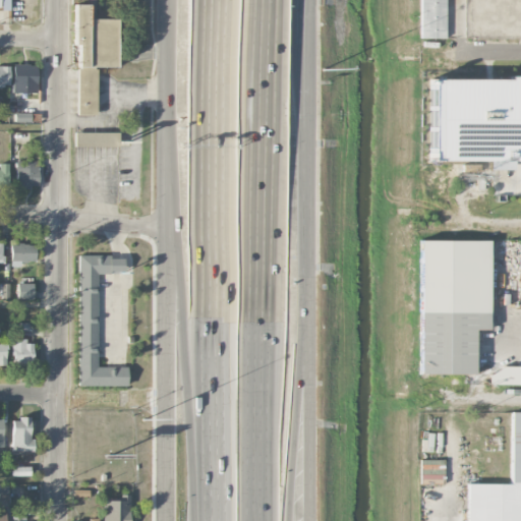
[(117,67),(117,19),(94,19),(94,0),(87,0),(87,5),(73,5),(73,46),(76,46),(76,116),(96,116),(96,67),(117,67)]
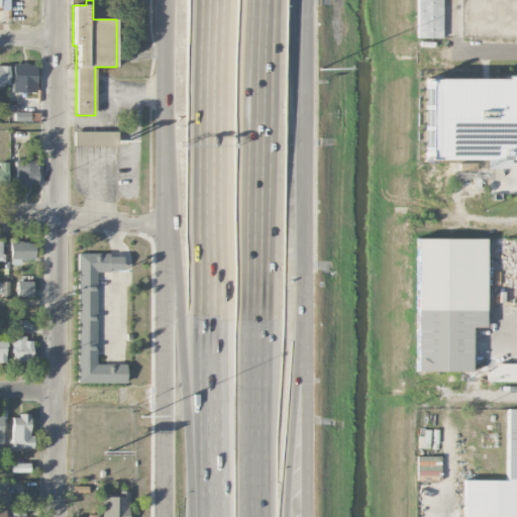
[(443,38),(443,0),(416,0),(416,38),(443,38)]
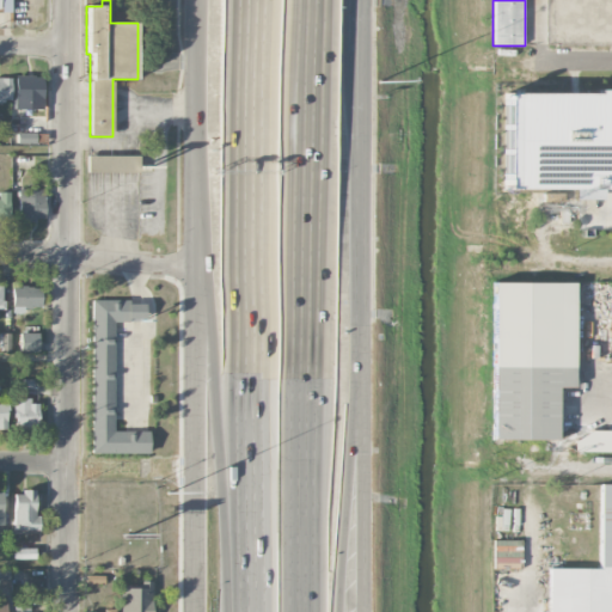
[(14,109),(42,110),(43,77),(16,77),(14,109)]
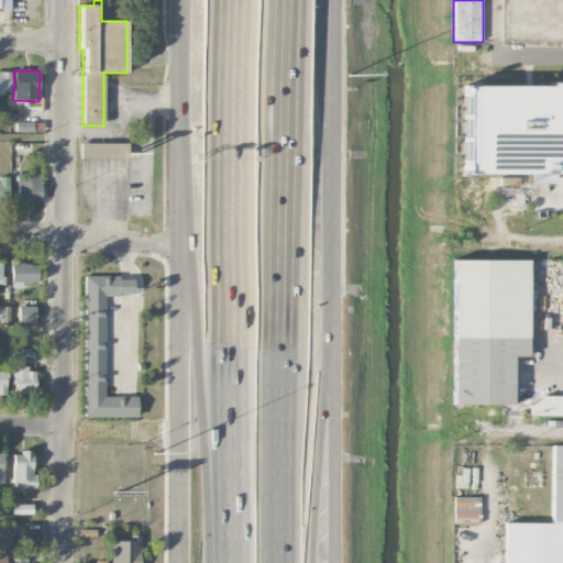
[(10,73),(0,73),(0,94),(10,94),(10,73)]
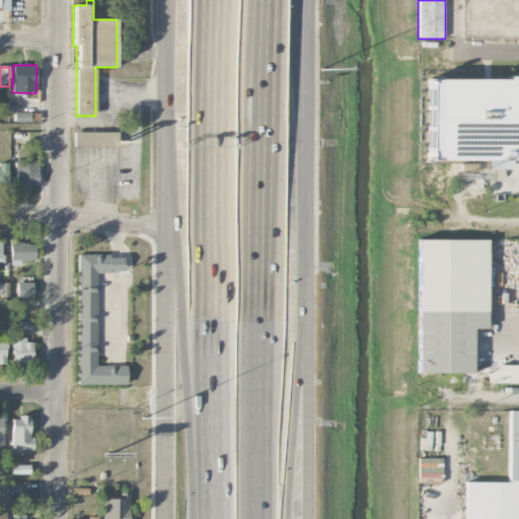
[(427,161),(518,160),(518,79),(427,79),(427,161)]
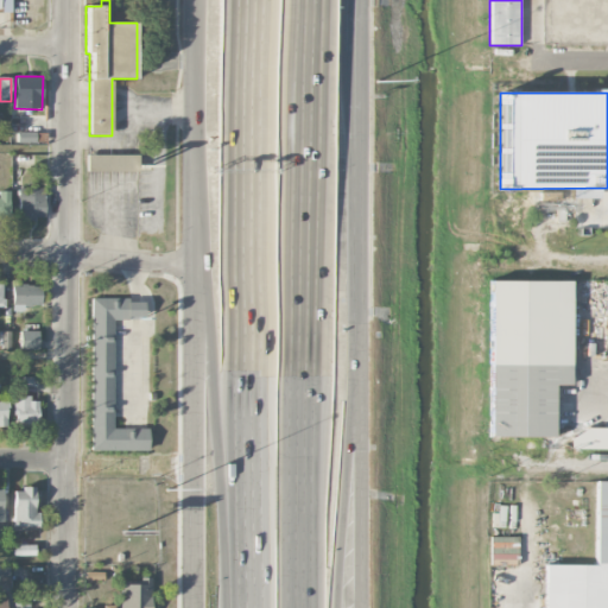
[(18,143),(33,143),(33,132),(18,133),(18,143)]
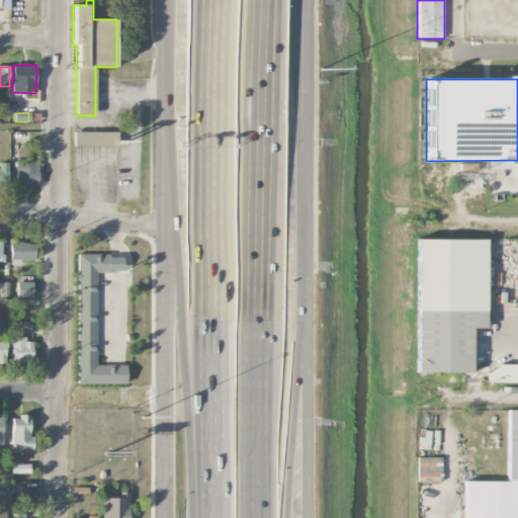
[(115,133),(73,132),(73,146),(115,147),(115,133)]
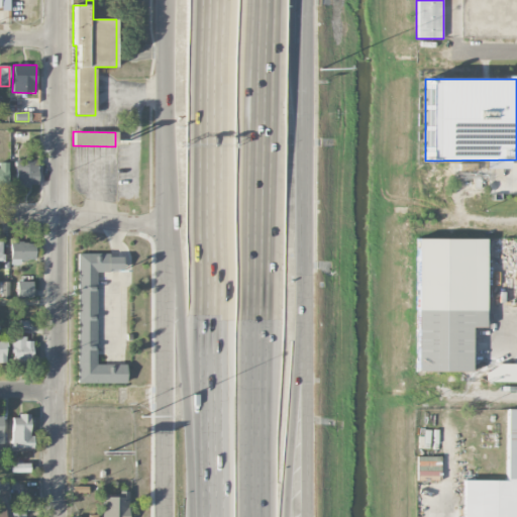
[(36,187),(37,161),(16,161),(15,187),(36,187)]
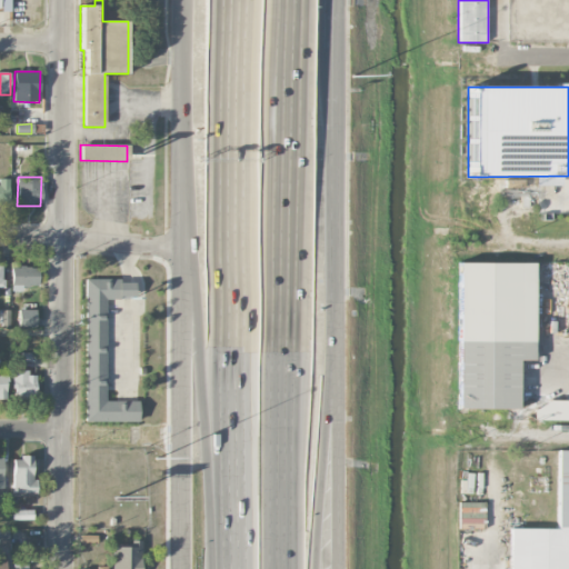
[(9,179),(0,178),(0,205),(9,206),(9,179)]
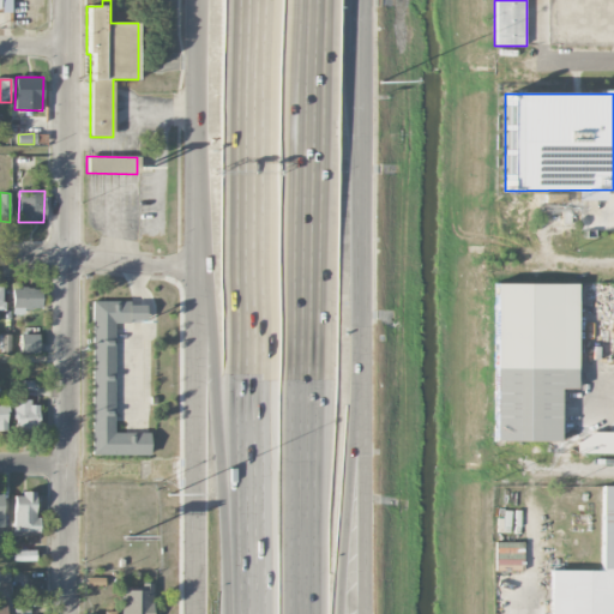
[(494,284),(493,441),(557,441),(558,389),(573,389),(573,284),(494,284)]
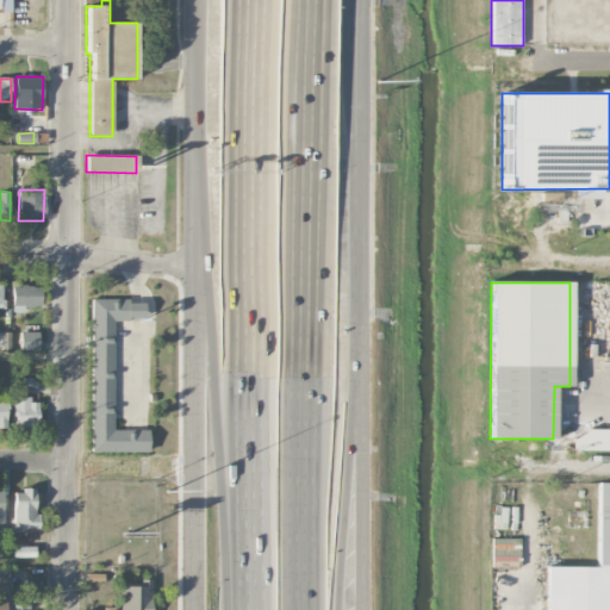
[(13,286),(12,310),(41,310),(41,287),(13,286)]
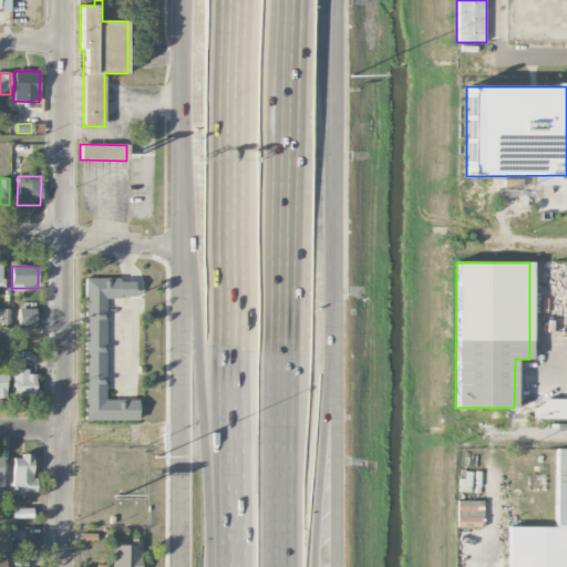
[(85,277),(85,420),(137,420),(136,399),(105,399),(105,299),(119,299),(119,277),(85,277)]
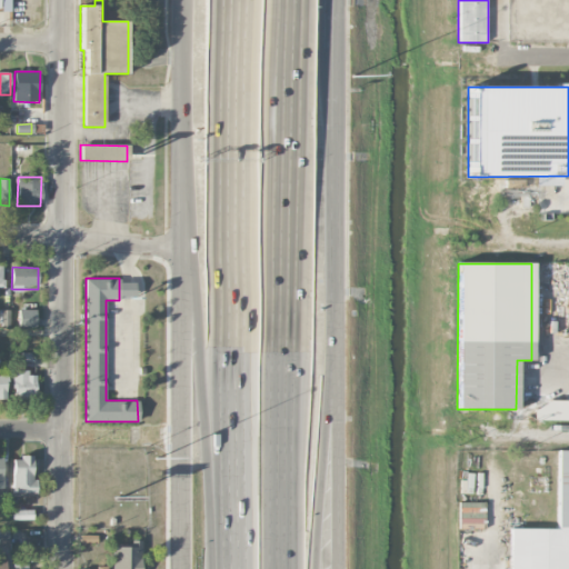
[(0,326),(10,327),(10,310),(0,309),(0,326)]
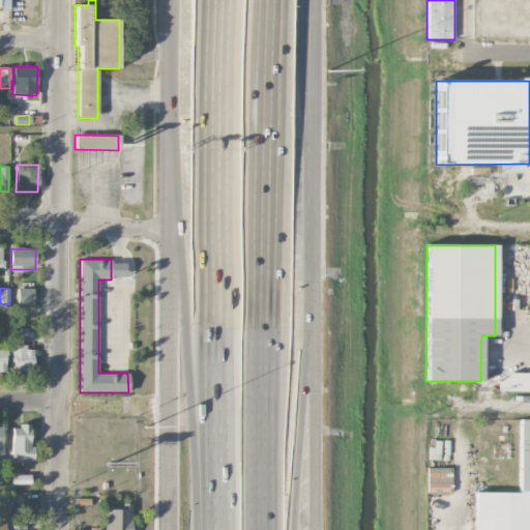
[(33,305),(33,288),(18,288),(18,305),(33,305)]
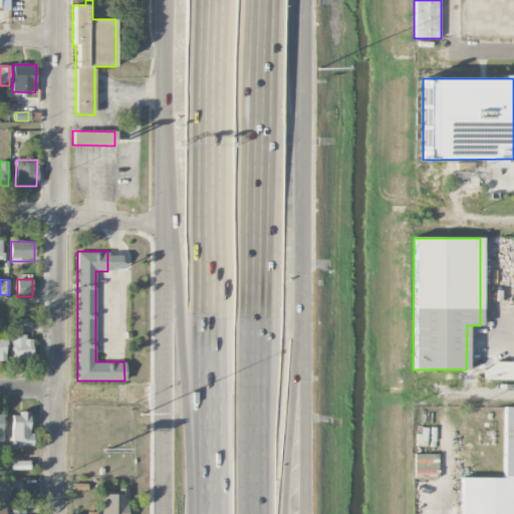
[(32,336),(12,336),(12,358),(32,358),(32,336)]
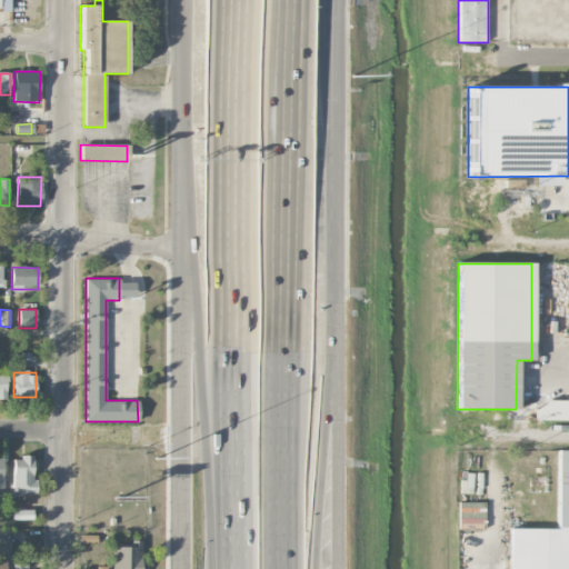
[(568,420),(568,401),(533,401),(533,420),(568,420)]
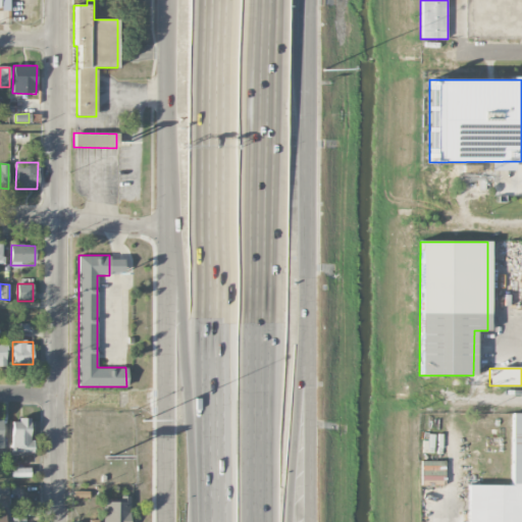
[(467,521),(521,521),(521,414),(512,414),(511,485),(468,485),(467,521)]
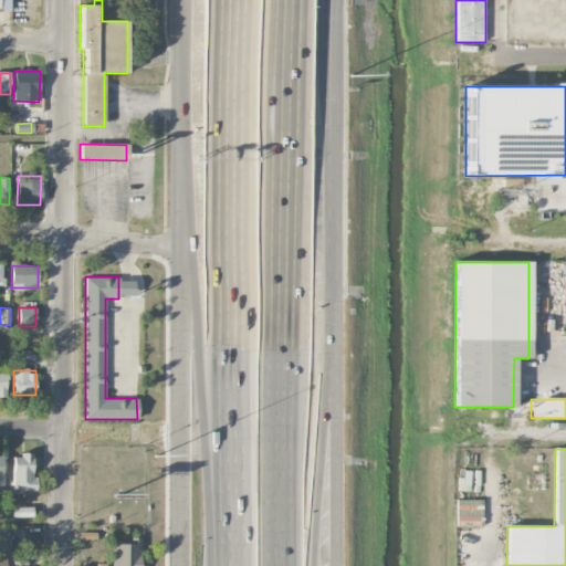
[(13,491),(37,491),(37,478),(32,478),(32,456),(13,454),(13,491)]
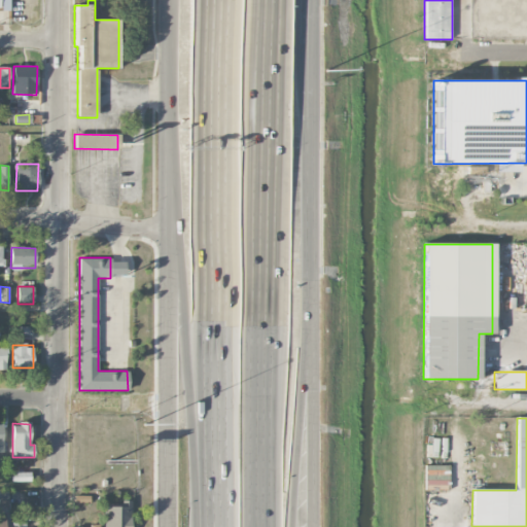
[(448,486),(449,466),(425,465),(425,485),(448,486)]
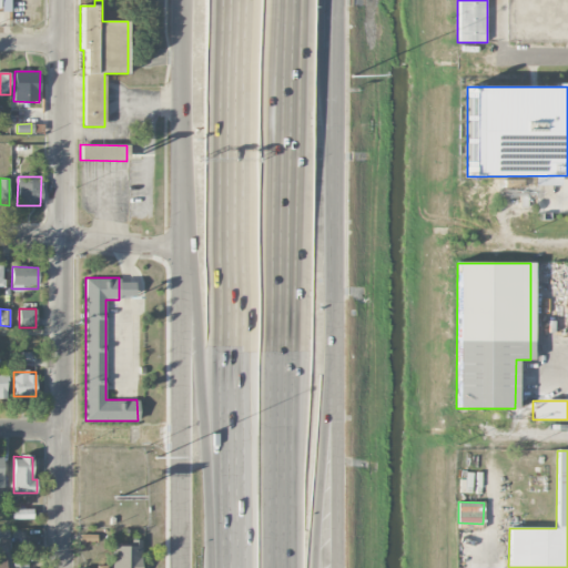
[(13,519),(33,519),(33,509),(12,510),(13,519)]
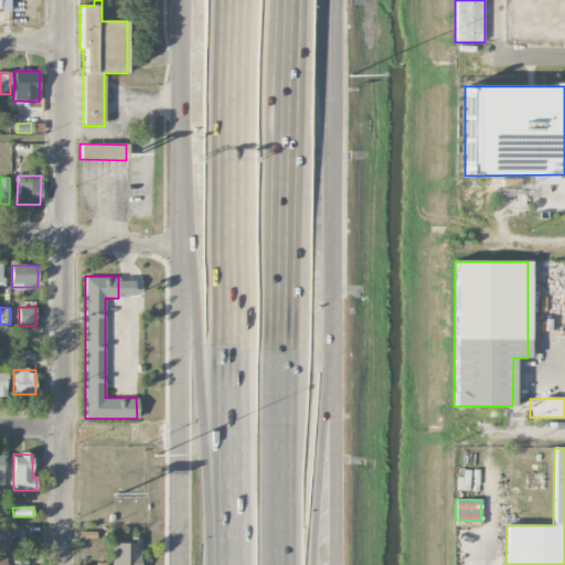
[(9,528),(0,526),(0,535),(9,536),(9,528)]
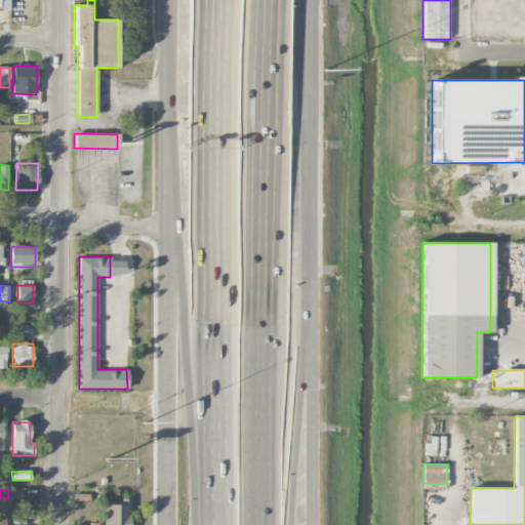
[(104,505),(104,524),(129,524),(129,498),(119,499),(119,505),(104,505)]
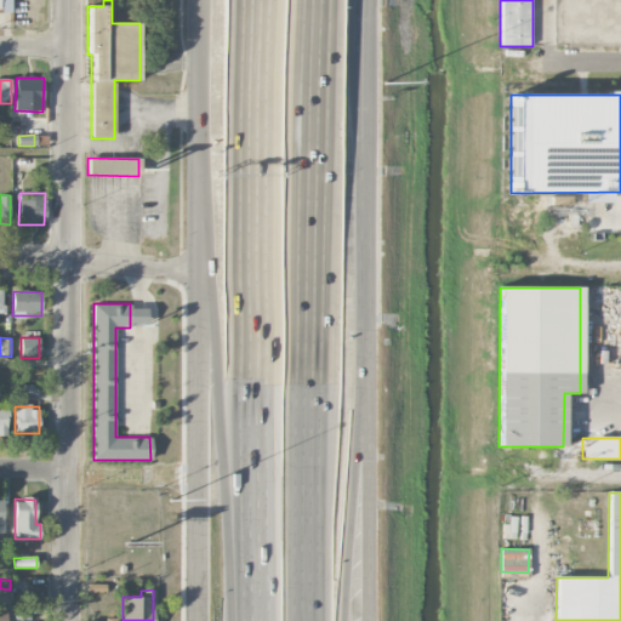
[(30,610),(44,610),(44,596),(30,596),(30,610)]
